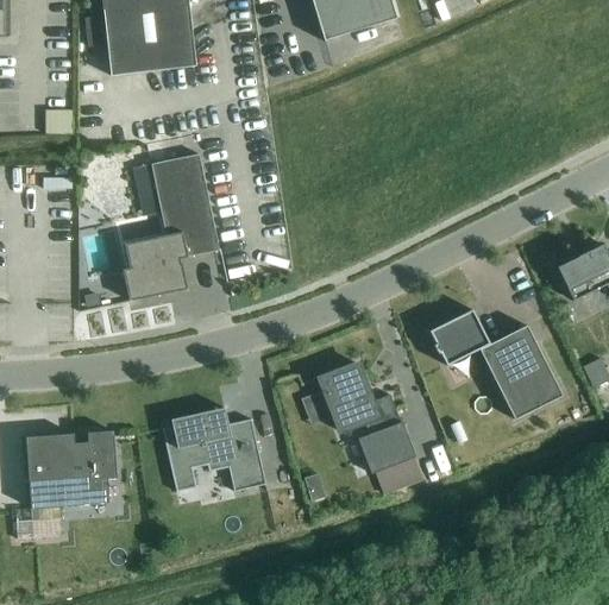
[(101,0),(102,8),(111,75),(195,64),(188,0),(101,0)]
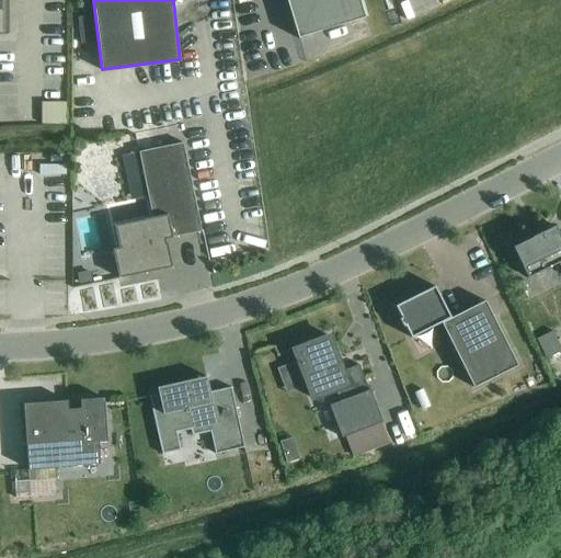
[(287,0),(298,37),(300,36),(299,35),(365,15),(359,0),(287,0)]
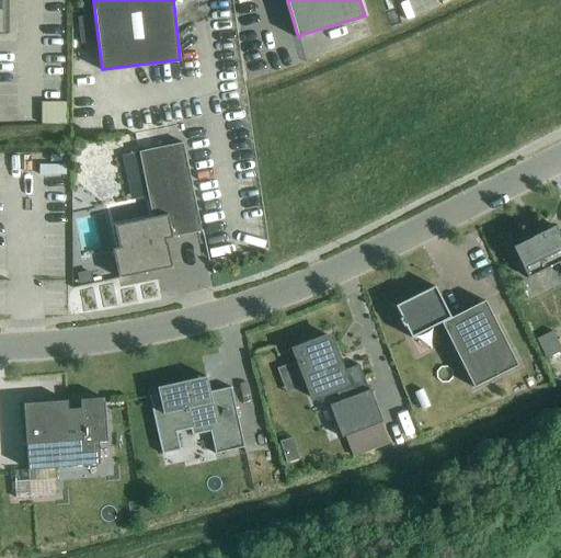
[(113,248),(118,276),(172,265),(168,242),(165,241),(165,238),(202,230),(183,140),(123,154),(129,188),(146,184),(152,216),(114,224),(118,246),(113,248)]
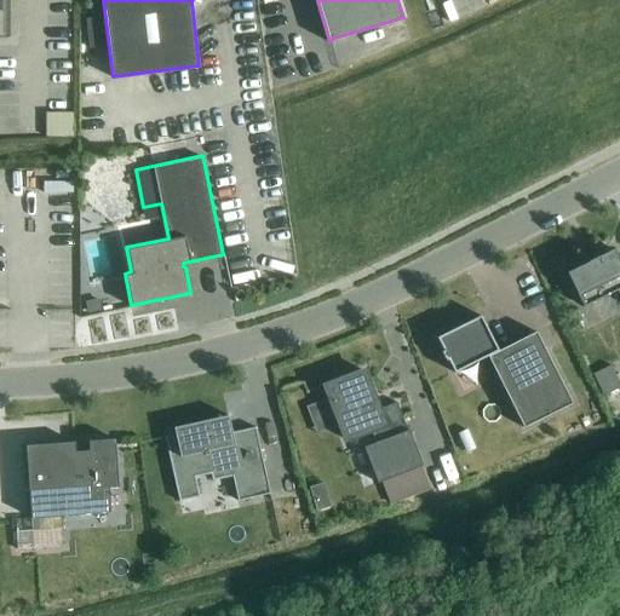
[(619,260),(613,247),(567,270),(584,305),(618,288),(619,293),(619,260)]
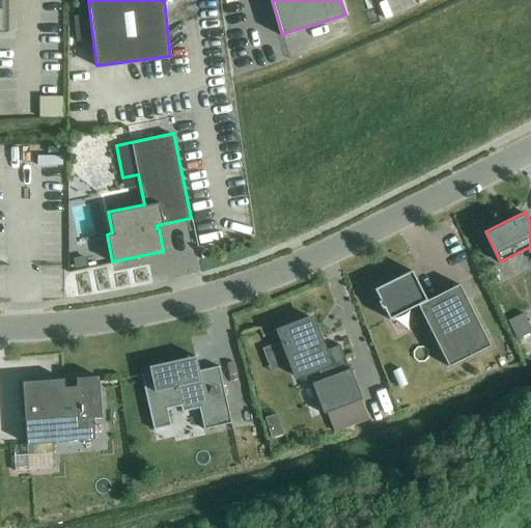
[(85,255),(74,257),(76,267),(86,264),(85,255)]
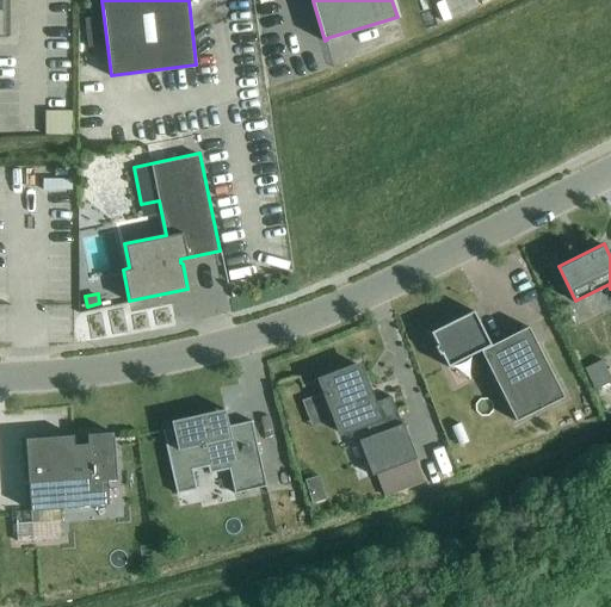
[(474,309),(431,330),(438,344),(436,345),(439,353),(442,352),(449,365),(481,348),(516,420),(563,395),(529,324),(492,344),(474,309)]
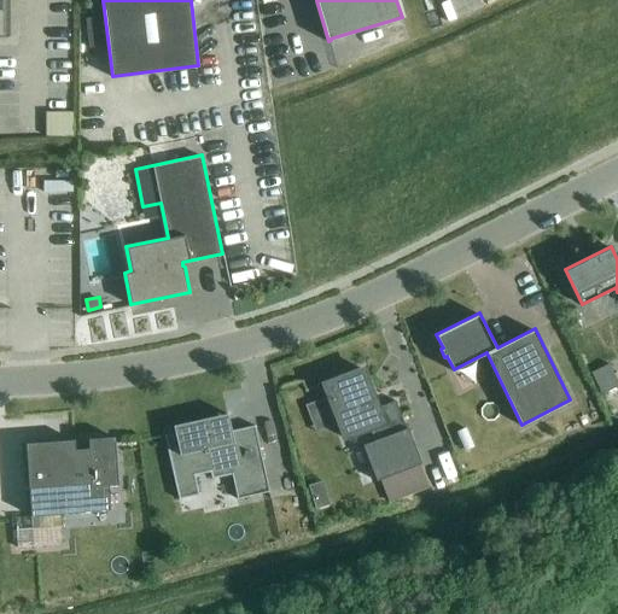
[(617,381),(608,362),(592,370),(602,392),(617,384),(617,381)]
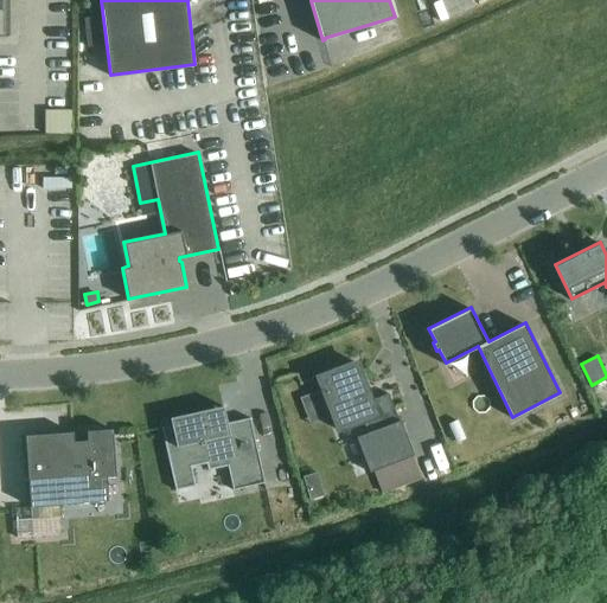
[(318,376),(338,429),(364,419),(369,431),(357,436),(370,470),(414,454),(401,419),(400,419),(389,392),(371,399),(357,361),(318,376)]
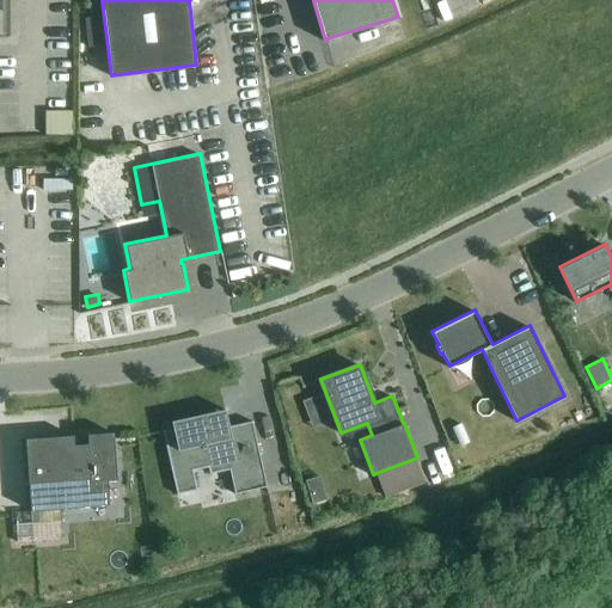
[(173,428),(163,430),(177,493),(197,489),(193,470),(208,466),(209,473),(230,468),(234,492),(267,485),(251,419),(228,425),(225,409),(171,421),(173,428)]
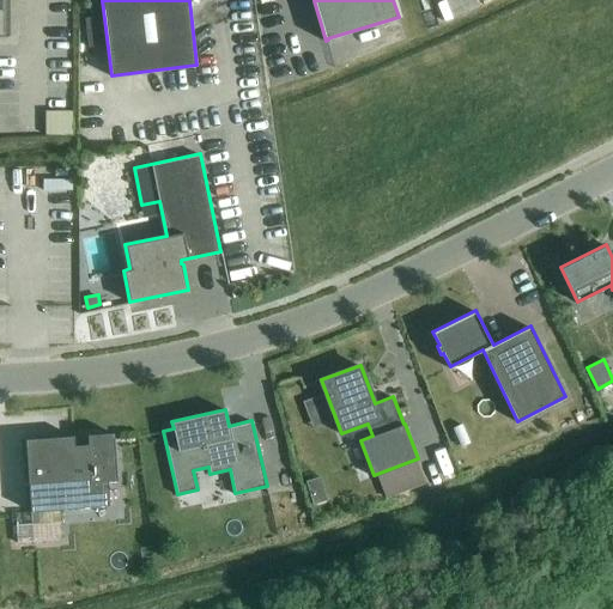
[(117,480),(114,432),(87,434),(89,444),(74,445),(73,436),(25,439),(30,510),(109,505),(108,481),(117,480)]
